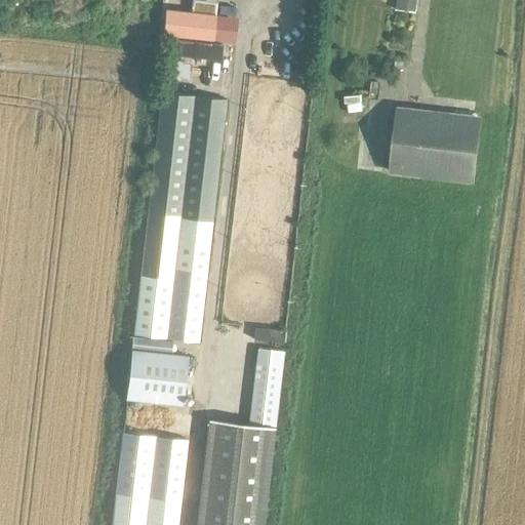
[(165,10),(163,35),(212,41),(215,15),(165,10)]
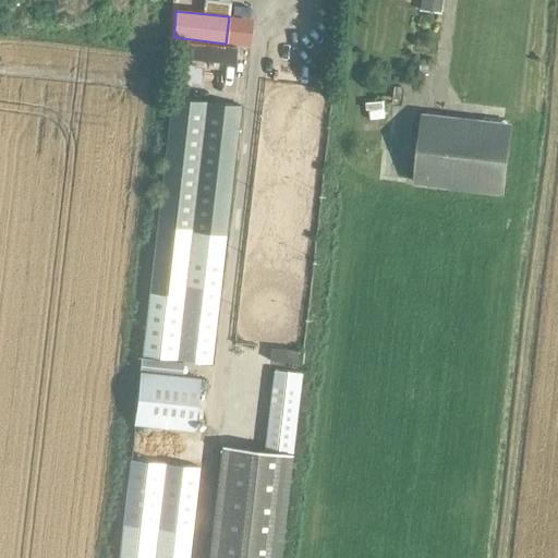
[(184,64),(182,82),(195,83),(196,67),(184,64)]
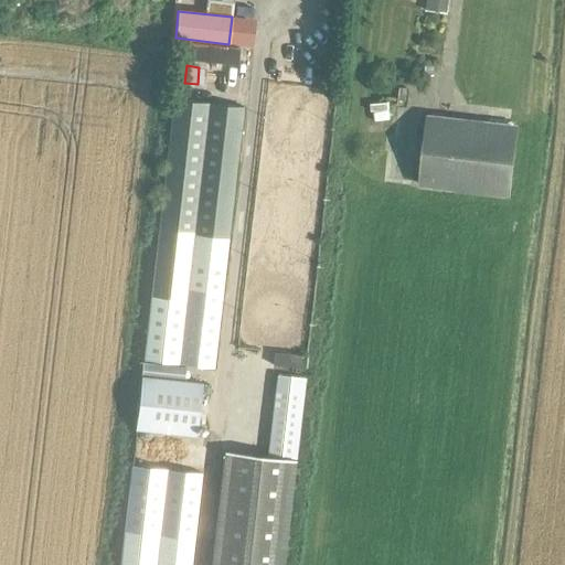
[(146,360),(213,368),(243,107),(174,99),(146,360)]
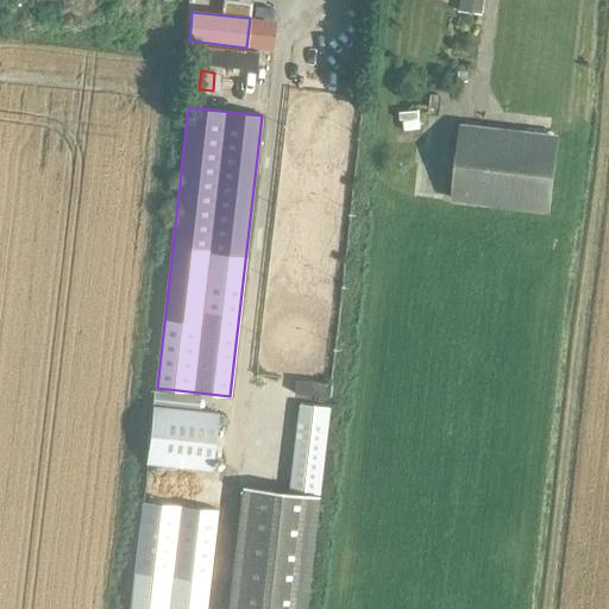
[(454,198),(551,208),(559,136),(463,125),(454,198)]
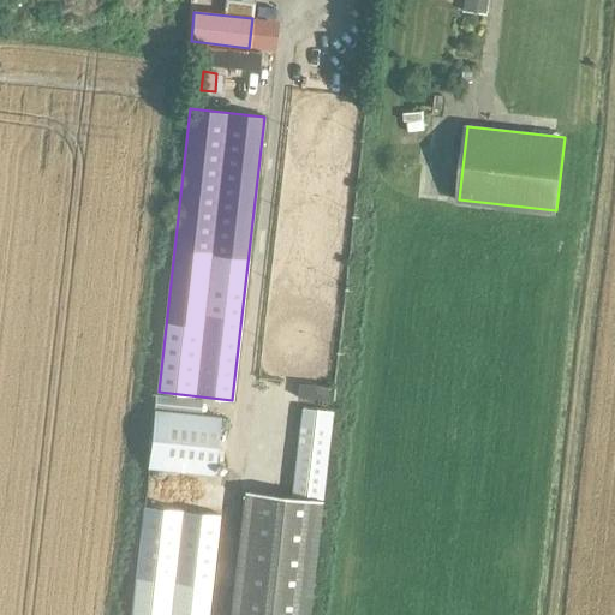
[(334,401),(335,387),(299,383),(298,398),(334,401)]
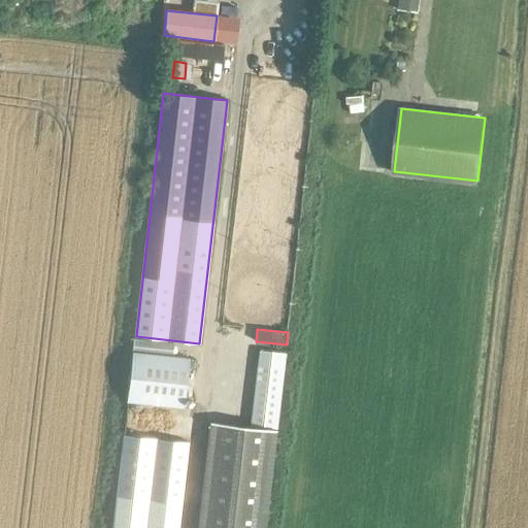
[(132,349),(173,354),(174,344),(133,339),(132,349)]
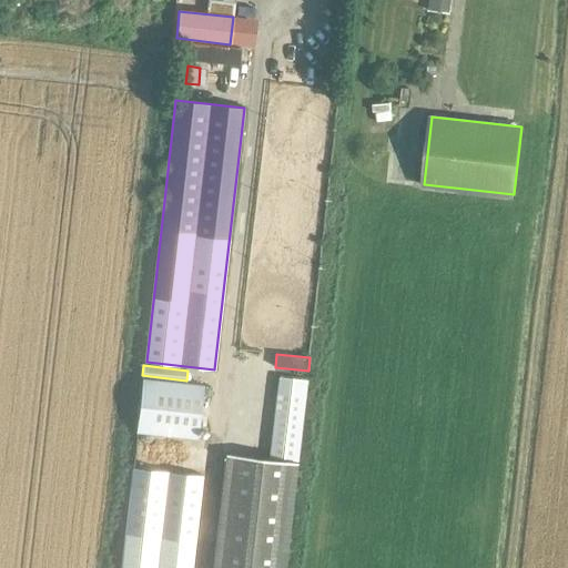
[(198,438),(202,402),(203,385),(142,378),(135,432),(198,438)]
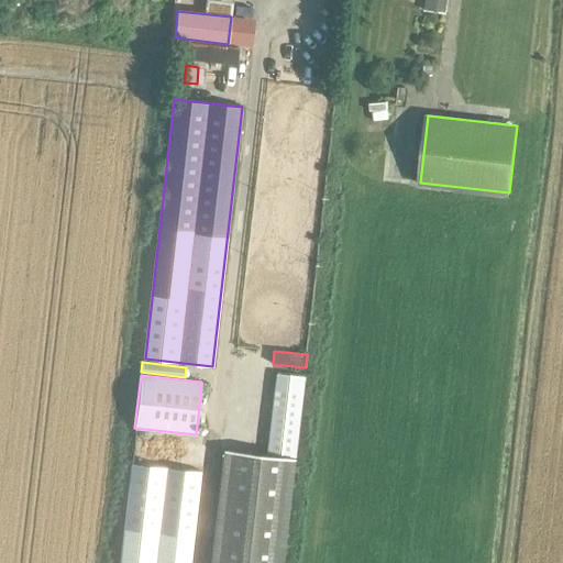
[(224,450),(211,562),(282,562),(294,457),(224,450)]
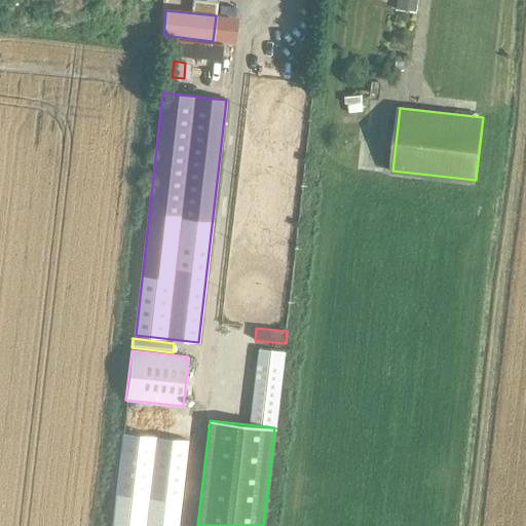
[(123,434),(112,525),(177,525),(186,441),(123,434)]
